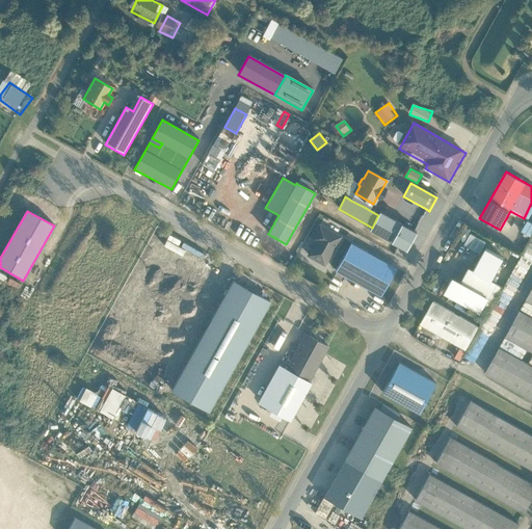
[(372,228),(370,231),(406,252),(416,234),(379,213),(378,215),(372,228)]
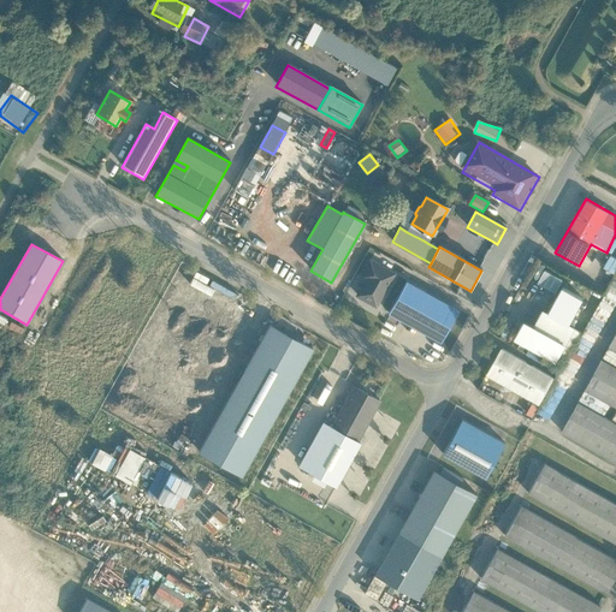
[(366,281),(357,297),(375,307),(394,275),(371,262),(361,278),(366,281)]
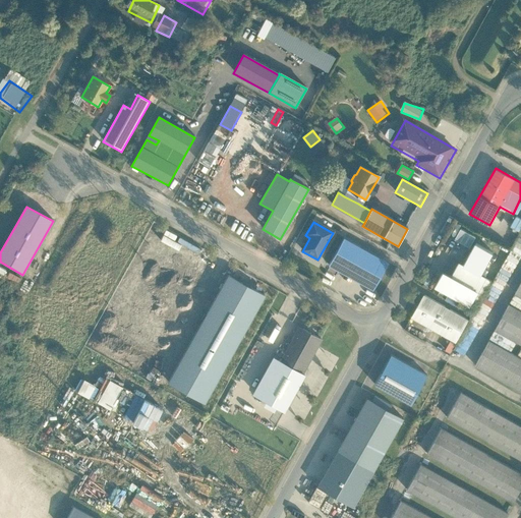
[(471,248),(476,237),(460,229),(454,239),(471,248)]
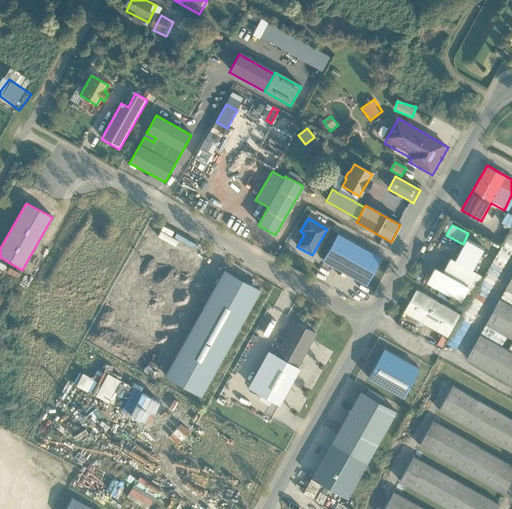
[(298,231),(291,243),(296,245),(303,234),(298,231)]
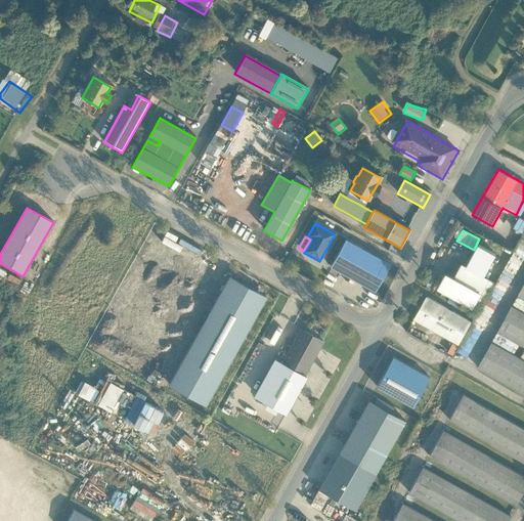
[(523,239),(521,237),(479,322),(489,328),(523,257),(523,239)]
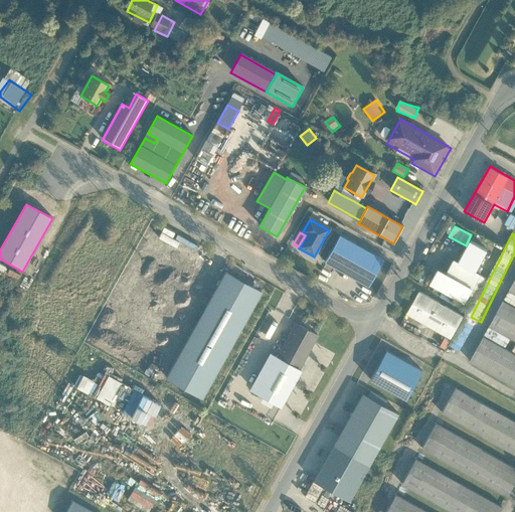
[(386,263),(344,240),(329,268),(371,291),(386,263)]
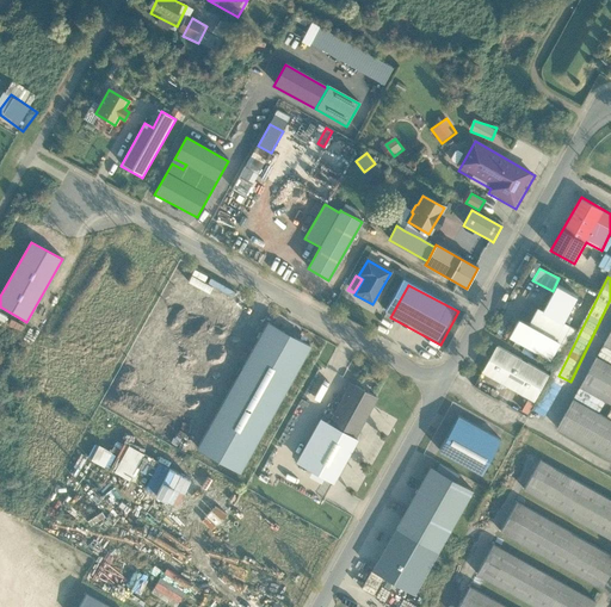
[(519,322),(511,336),(553,360),(557,364),(576,332),(571,328),(563,324),(565,323),(579,298),(559,286),(544,311),(543,313),(538,310),(530,326),(519,322)]
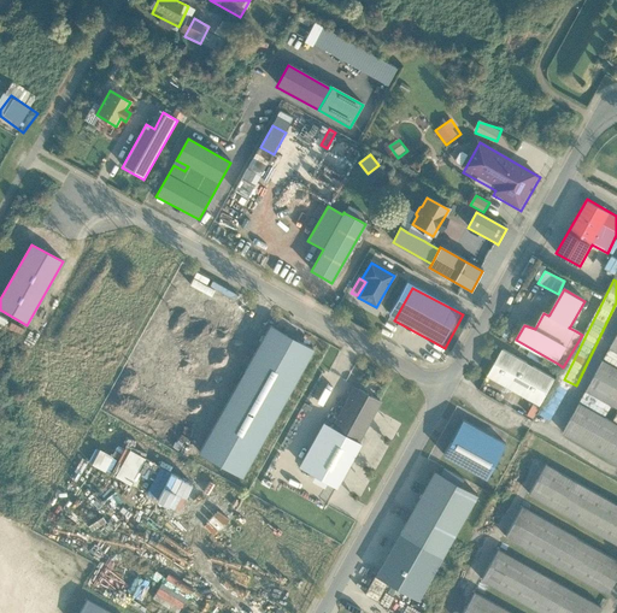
[(270,328),(199,454),(242,478),(313,351),(270,328)]
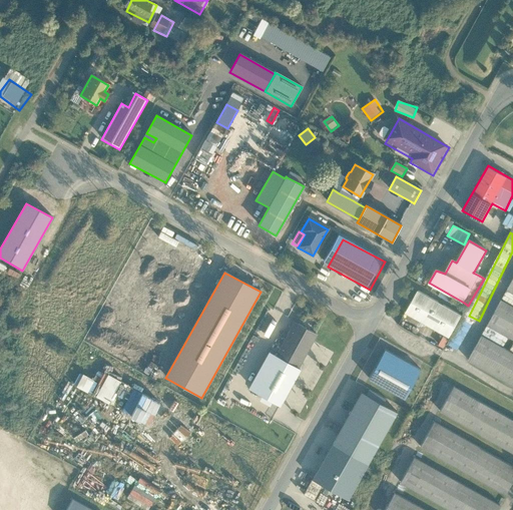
[(418,292),(406,314),(449,338),(462,317),(418,292)]
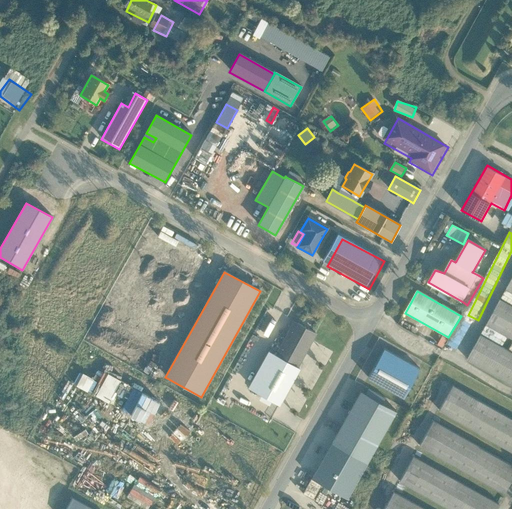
[(511,305),(501,299),(486,323),(511,338),(511,305)]
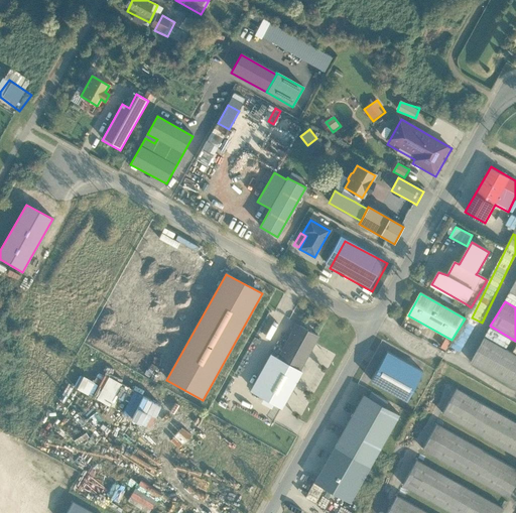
[(267,322),(271,324),(269,327),(265,325),(261,332),(271,337),(278,324),(269,318),(267,322)]
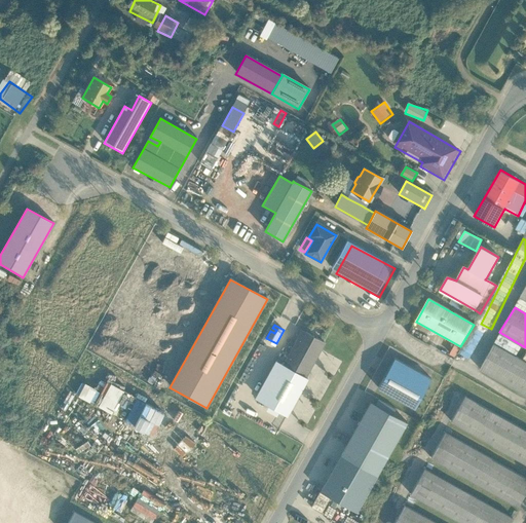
[(286,419),(325,345),(300,332),(282,367),(275,363),(254,402),(286,419)]
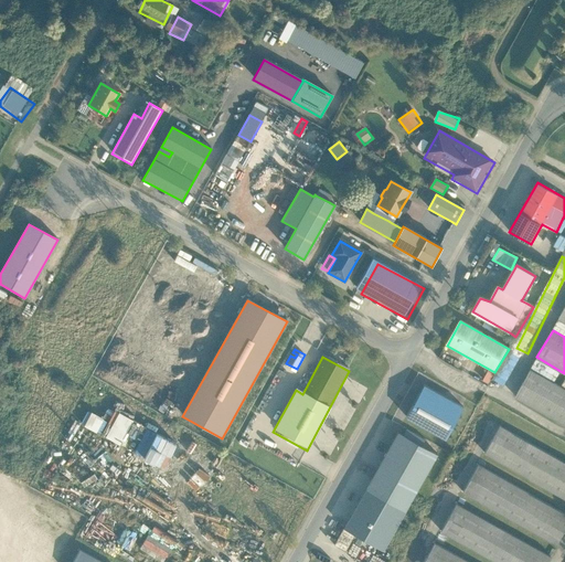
[(564,389),(533,371),(516,401),(564,427),(564,389)]
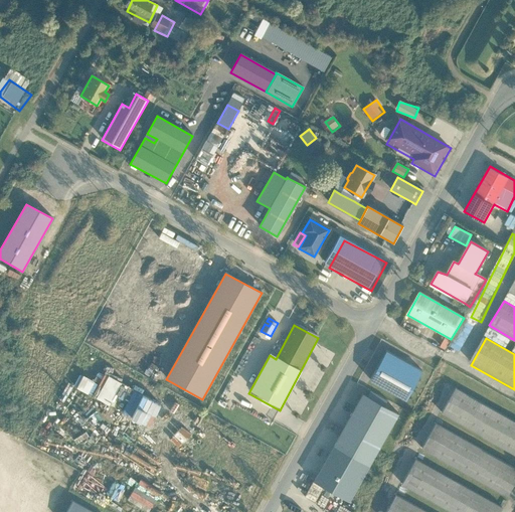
[(386,353),(382,359),(417,379),(421,372),(386,353)]
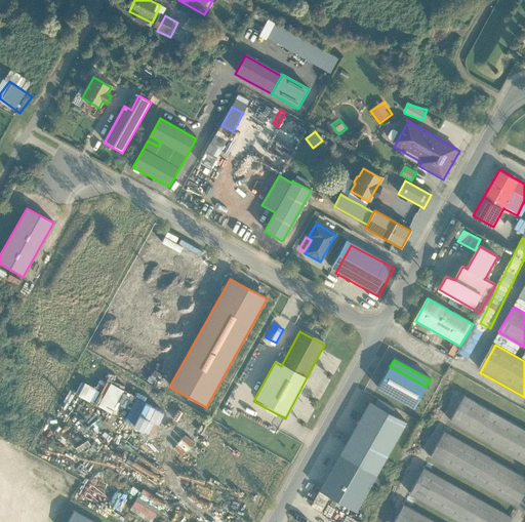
[(390,366),(377,389),(413,409),(426,387),(390,366)]
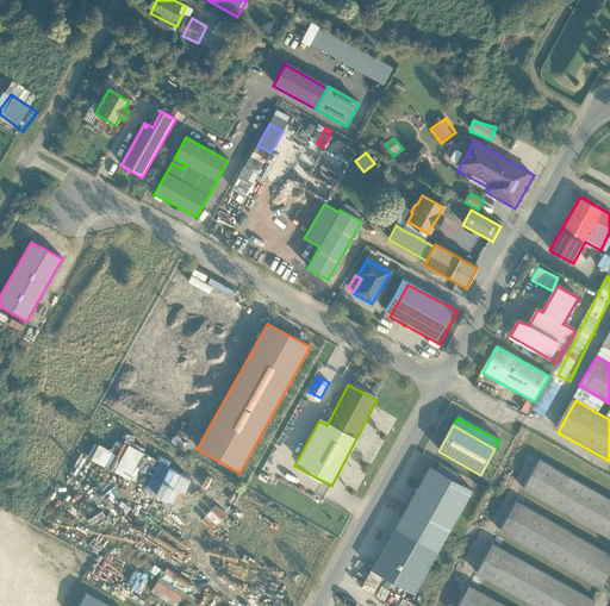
[(75,468),(81,472),(88,456),(83,454),(75,468)]
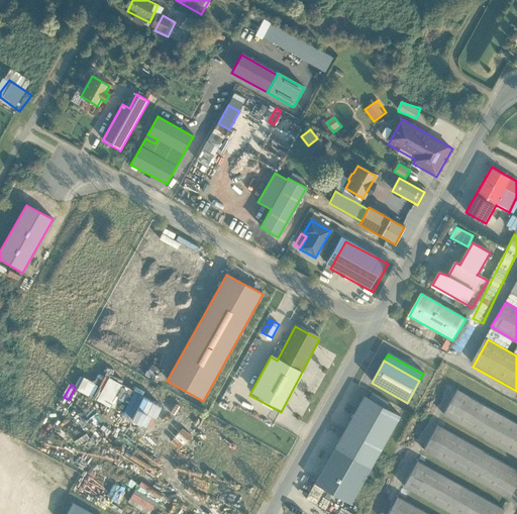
[(516,421),(457,389),(441,416),(516,458),(516,421)]
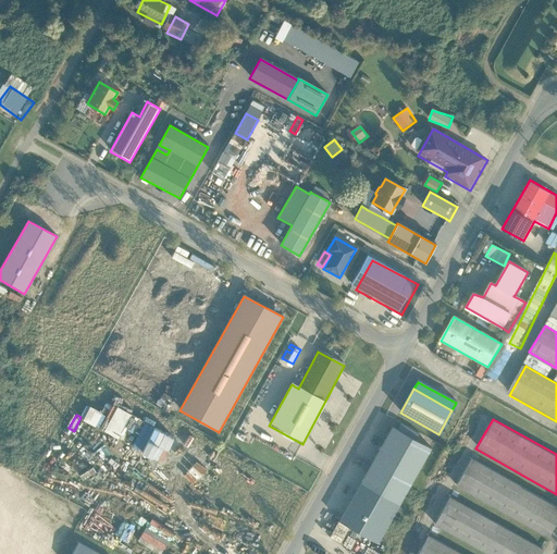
[(391,429),(338,522),(376,544),(430,451),(391,429)]
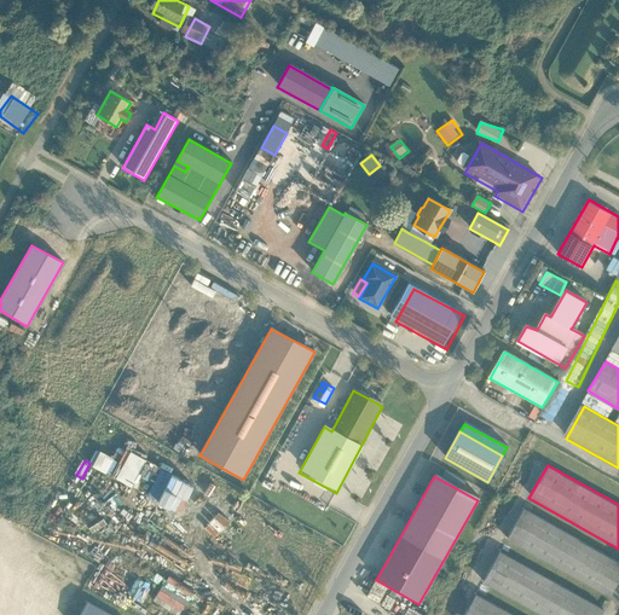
[(618,582),(618,564),(525,511),(505,544),(608,603),(618,582)]
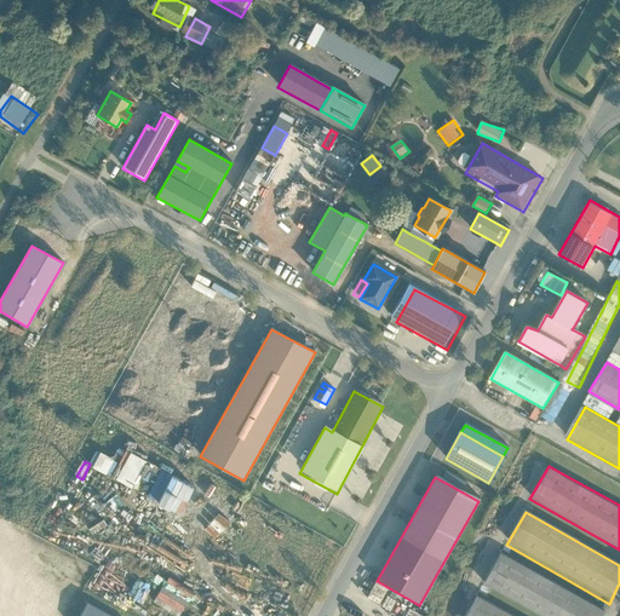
[(145,516),(143,523),(160,529),(162,522),(145,516)]
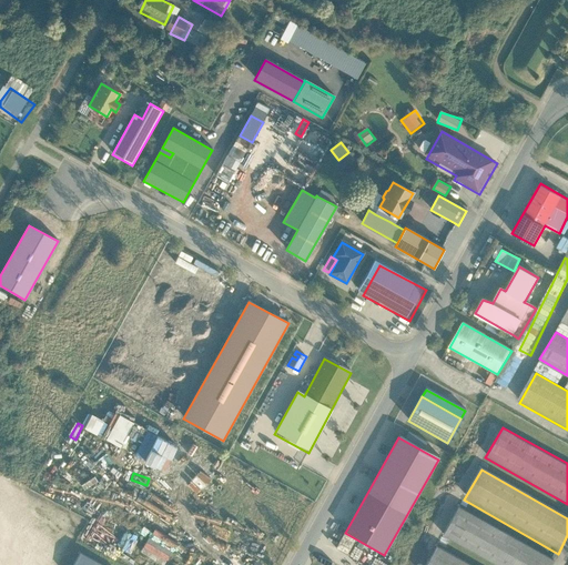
[(551,564),(554,562),(457,508),(440,537),(489,564),(551,564)]
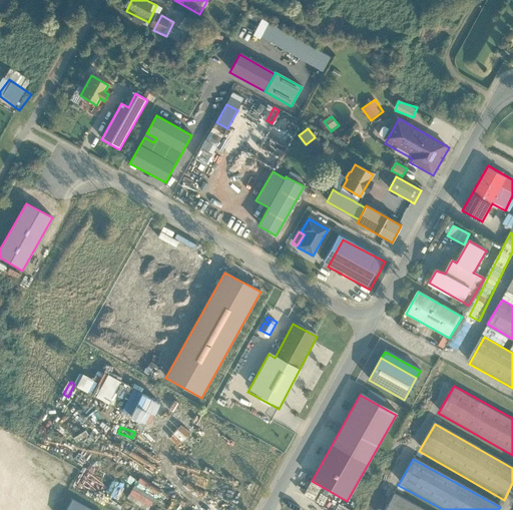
[(423,509),(394,493),(384,509),(423,509)]
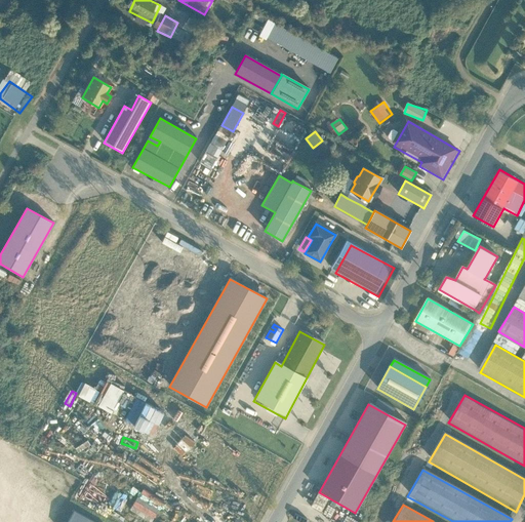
[(89,521),(73,513),(67,521),(89,521)]
